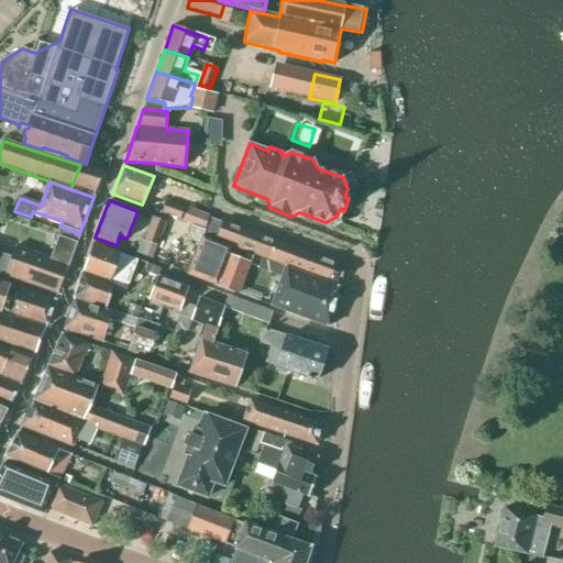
[(163,214),(180,221),(185,209),(167,202),(163,214)]
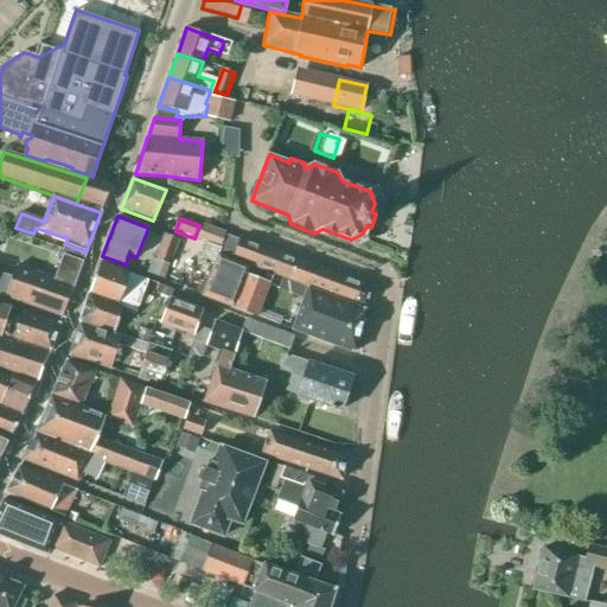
[(197,238),(217,246),(222,232),(202,225),(197,238)]
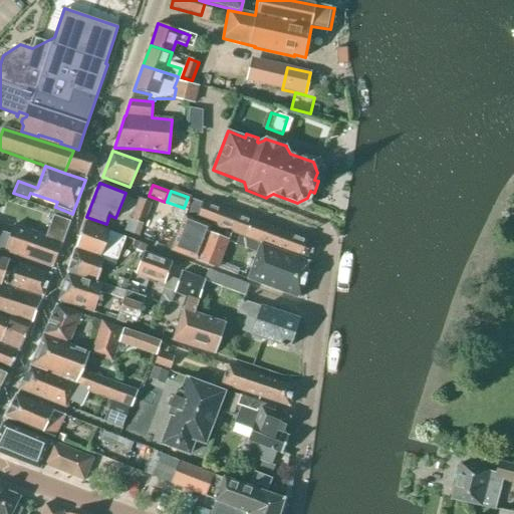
[(140,199),(132,220),(143,224),(151,203),(140,199)]
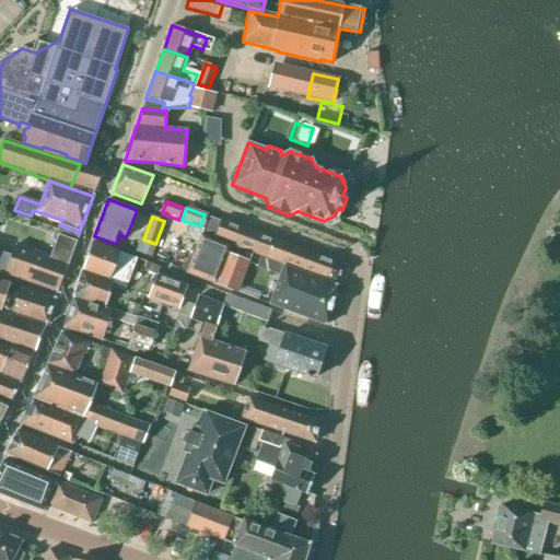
[(202,234),(232,246),(269,259),(276,240),(231,223),(226,232),(218,230),(220,223),(208,218),(203,230),(202,234)]
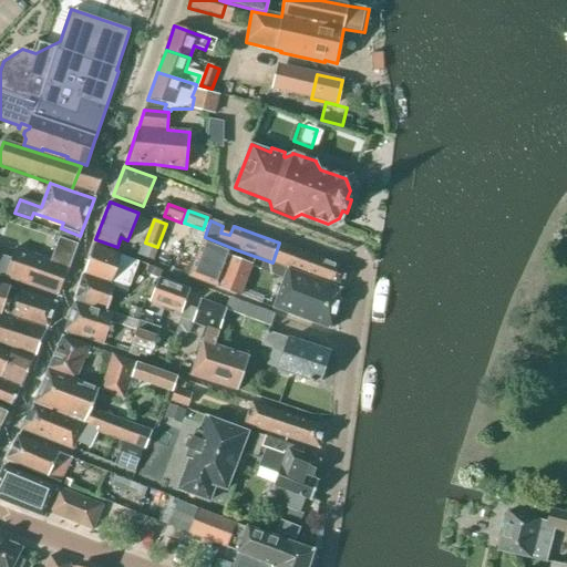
[(191,236),(195,243),(200,246),(189,277),(210,285),(210,284),(219,287),(230,257),(233,258),(235,249),(205,237),(206,233),(194,227),(191,236)]
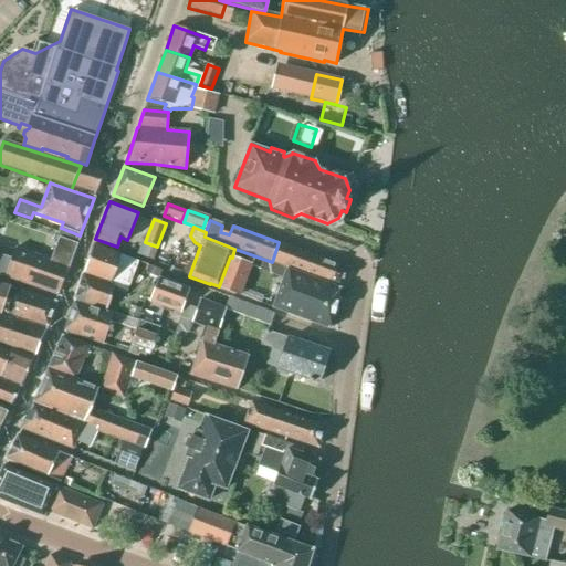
[(61,228),(56,240),(59,240),(60,239),(76,245),(80,236),(61,228)]
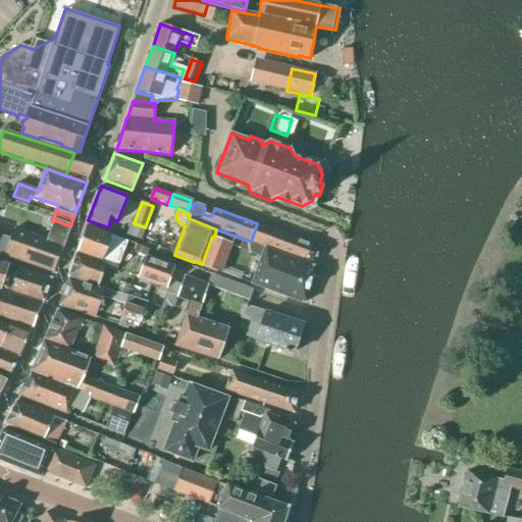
[(70,226),(55,220),(54,221),(48,241),(13,229),(10,240),(0,236),(0,255),(5,257),(5,256),(53,273),(70,226)]
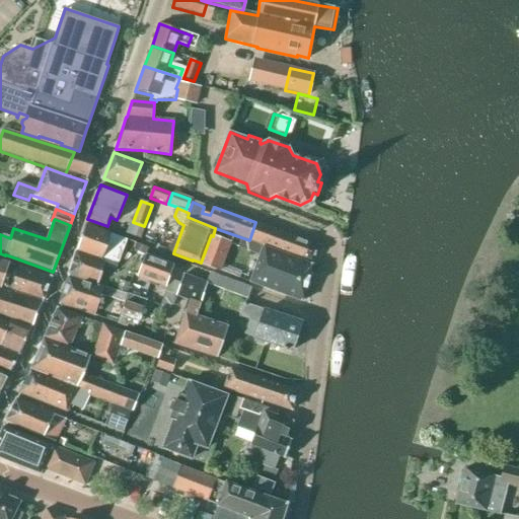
[(127,233),(141,239),(145,228),(131,222),(127,233)]
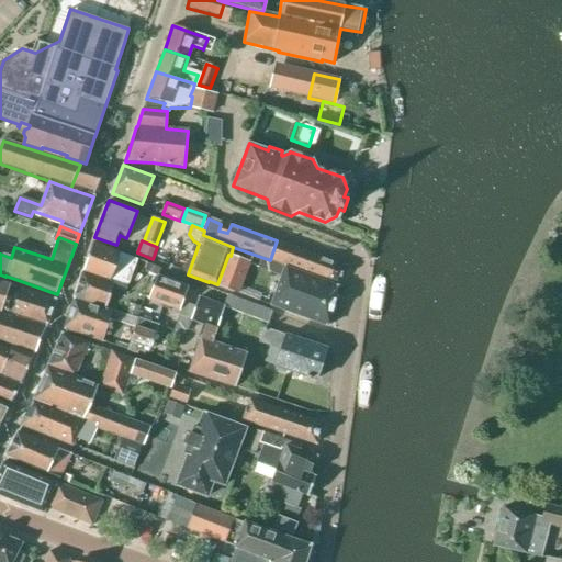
[(337,287),(345,266),(277,240),(270,260),(337,287)]
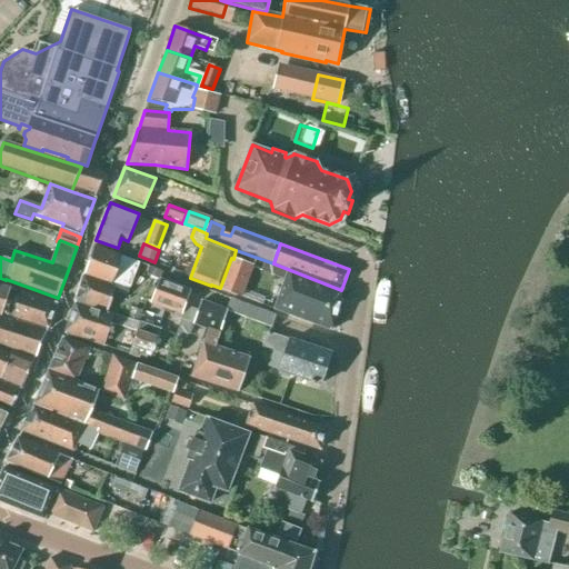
[(128,293),(139,263),(93,246),(82,277),(110,287),(115,288),(128,293)]
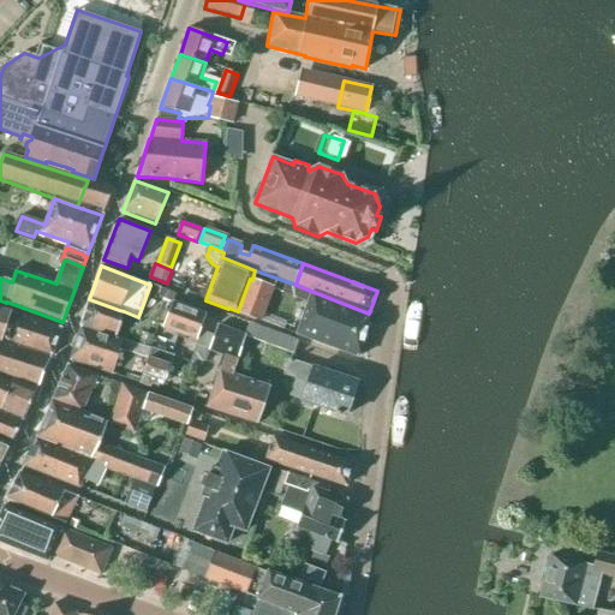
[(261,321),(273,287),(252,280),(250,279),(238,311),(238,312),(261,321)]
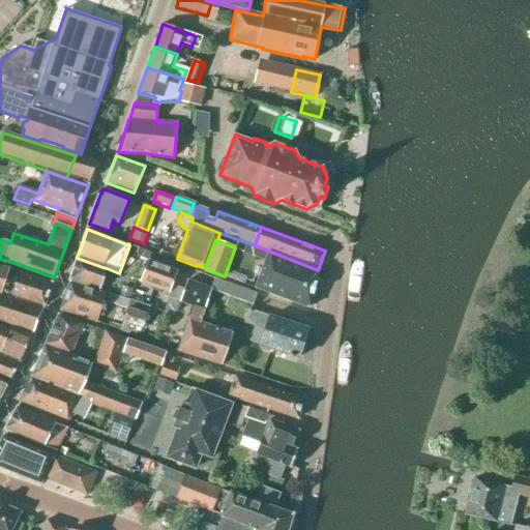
[(308,308),(318,271),(269,253),(256,289),(308,308)]
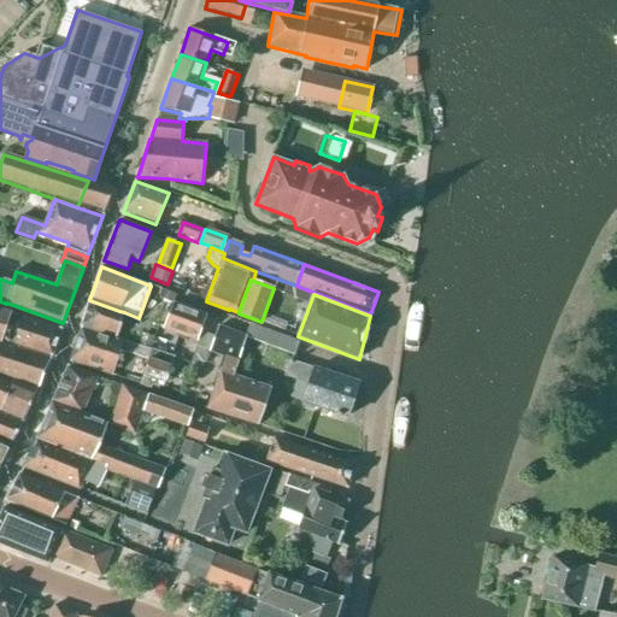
[(81,328),(116,338),(124,312),(119,311),(89,300),(81,328)]
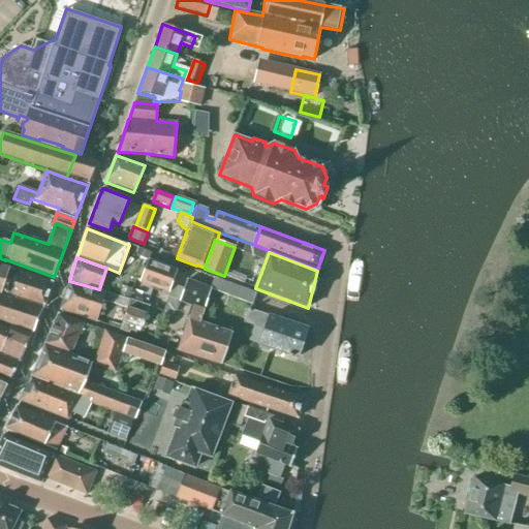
[(148,260),(141,283),(169,293),(172,286),(177,271),(148,260)]
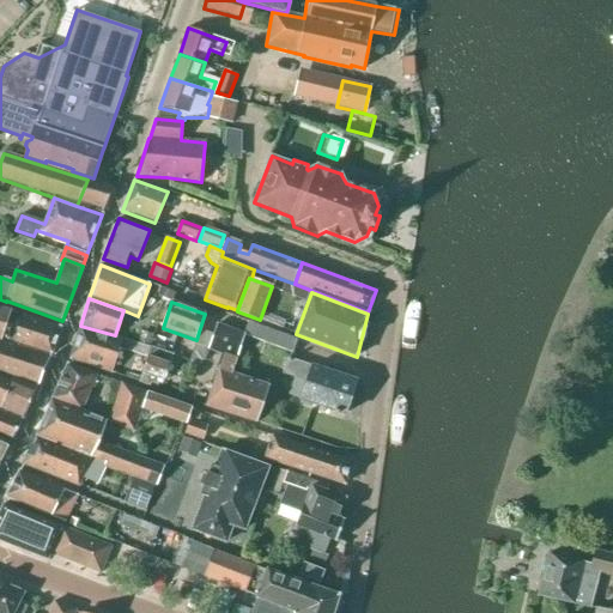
[(0,344),(42,359),(53,327),(23,316),(18,329),(6,326),(10,313),(0,309),(0,344)]
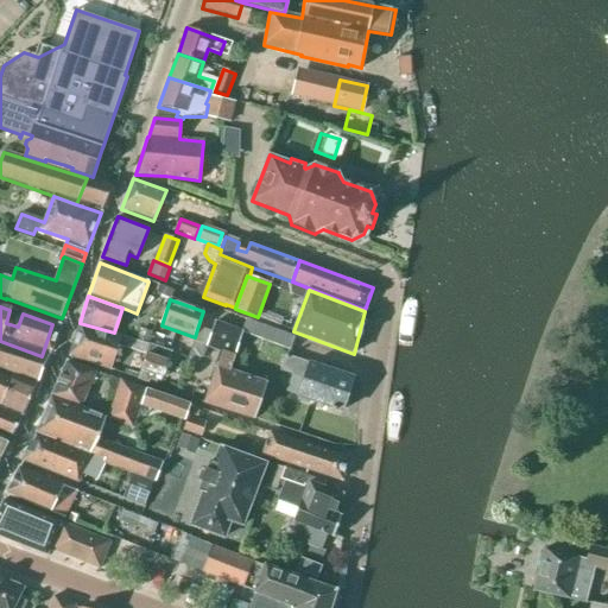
[(235,358),(244,333),(215,322),(210,334),(197,329),(195,337),(188,358),(201,362),(206,348),(235,358)]
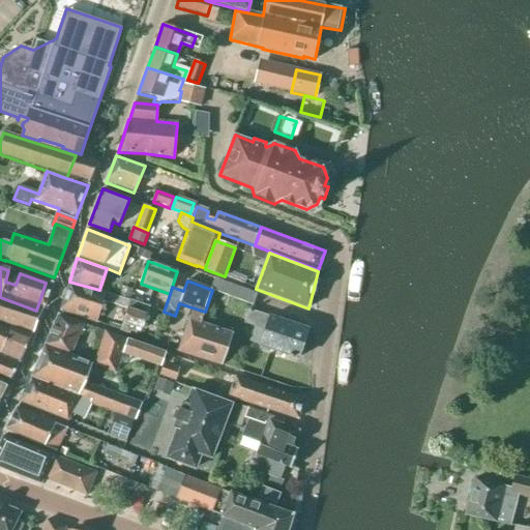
[(104,301),(120,306),(123,298),(118,296),(69,282),(60,311),(83,318),(96,323),(104,301)]
